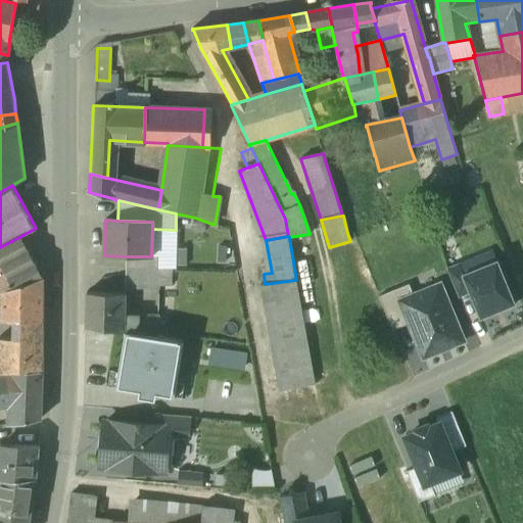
[(19,237),(0,247),(0,267),(12,290),(24,284),(24,285),(43,280),(19,237)]
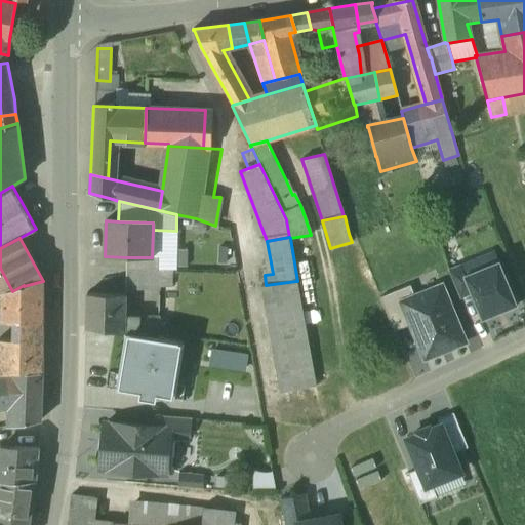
[(499,261),(494,250),(460,265),(465,275),(499,261)]
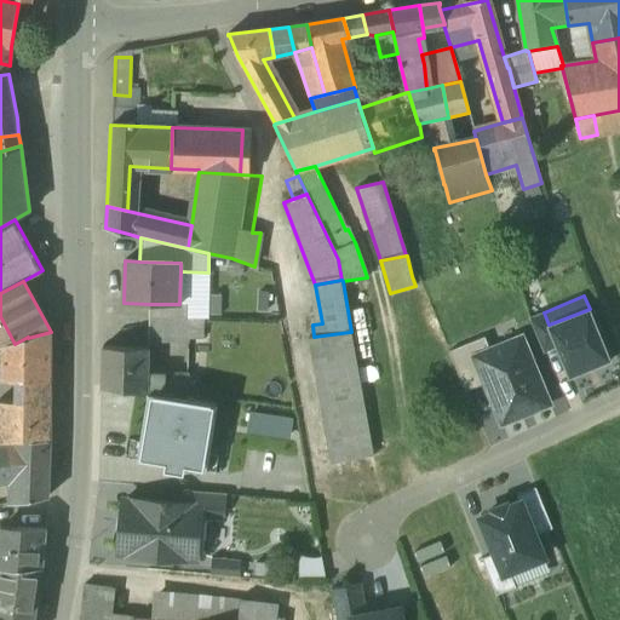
[(179,304),(149,304),(149,317),(185,319),(185,304),(179,304)]
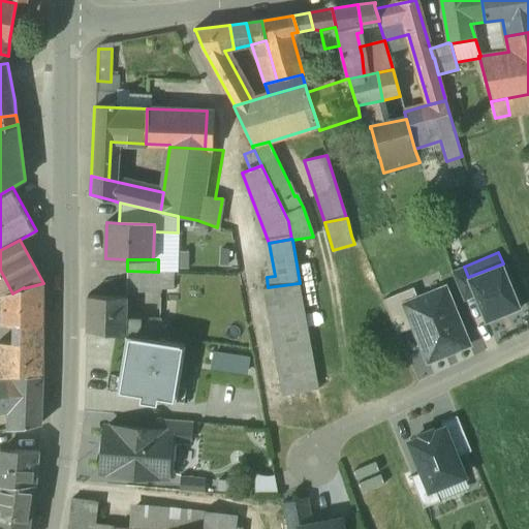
[(468,277),(467,278),(475,296),(486,322),(487,321),(520,308),(521,308),(503,263),(468,277)]
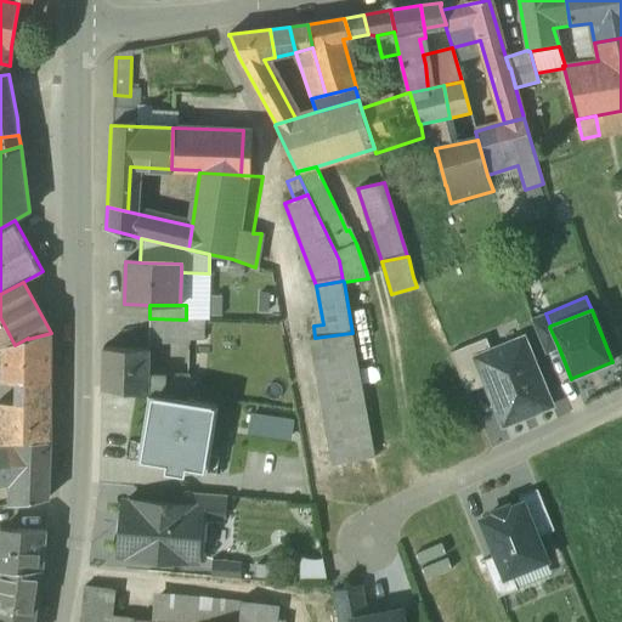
[(550,326),(546,314),(531,320),(546,354),(559,348),(549,327),(550,326)]
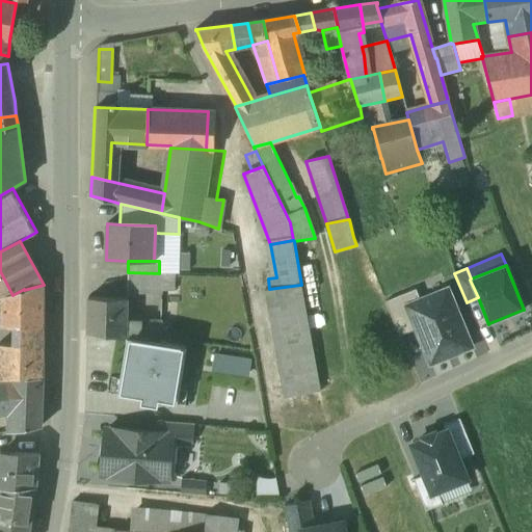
[(0,300),(1,300),(12,295),(0,271),(0,300)]
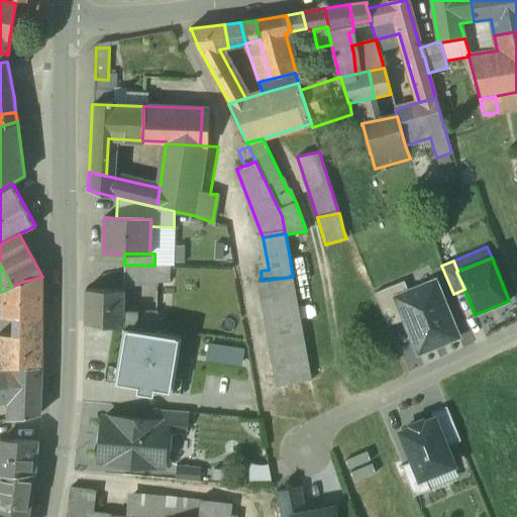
[(154,266),(124,265),(123,281),(157,281),(157,283),(169,284),(170,267),(154,266)]
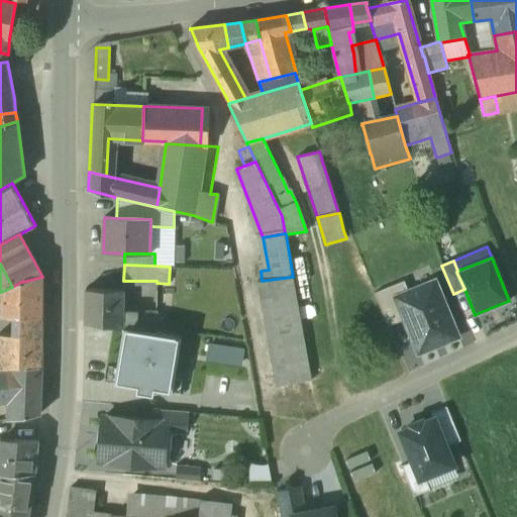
[(12,287),(1,292),(0,292),(0,318),(2,318),(16,317),(41,317),(42,277),(23,282),(23,281),(12,287)]
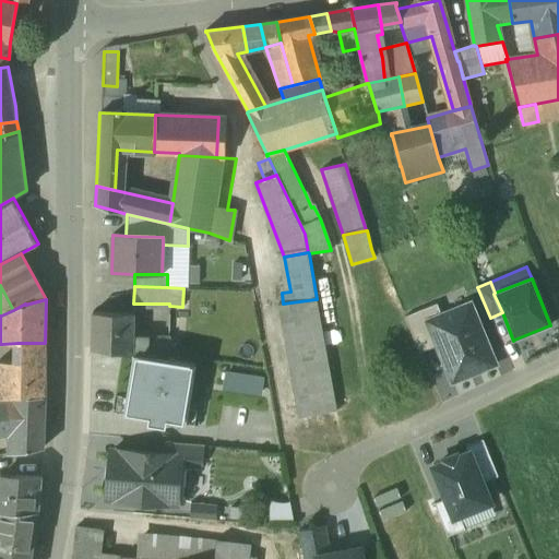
[(283,304),(277,305),(298,418),(336,413),(316,299),(283,304)]
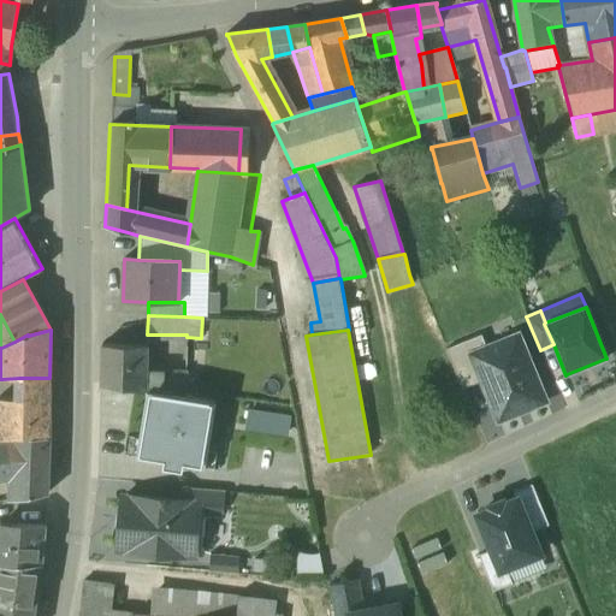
[(462,390),(483,381),(473,355),(489,349),(484,336),(445,350),(462,390)]
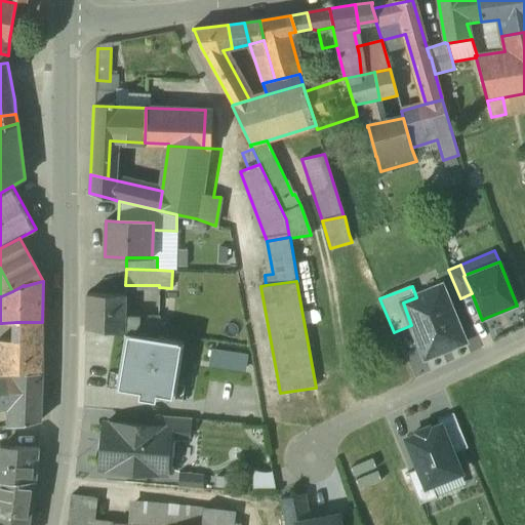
[(444,286),(416,297),(403,303),(411,325),(425,359),(466,342),(444,286)]
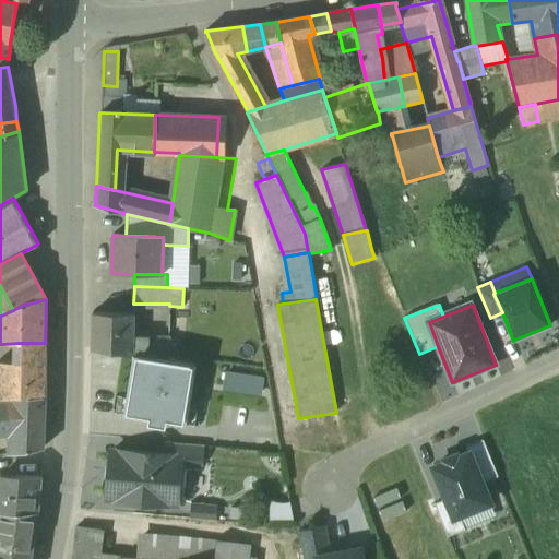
[(134,314),(93,313),(92,348),(123,354),(134,355),(133,337),(134,314)]
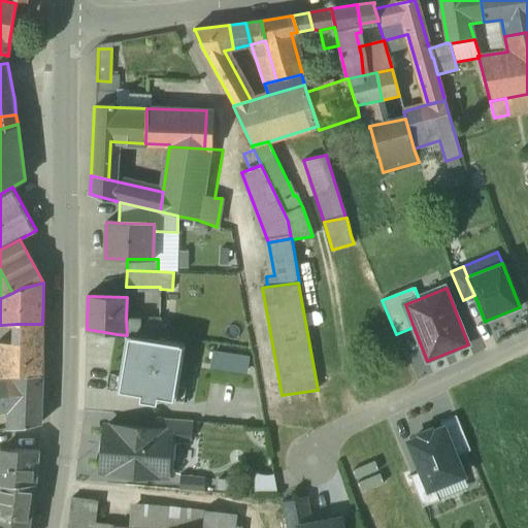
[(140,319),(126,319),(127,335),(139,337),(140,319)]
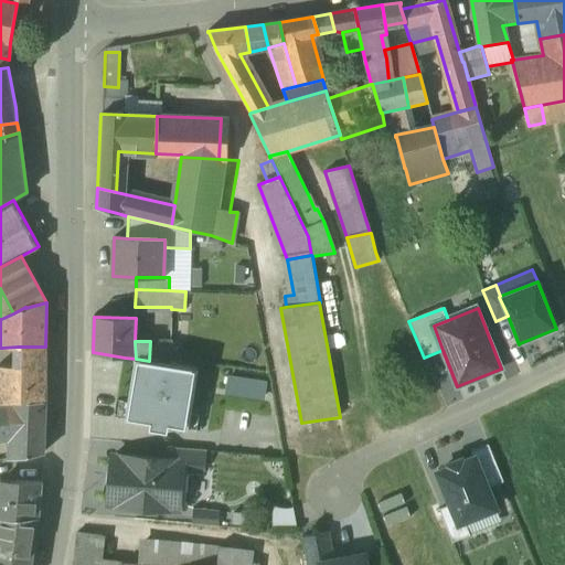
[(170,342),(150,341),(149,361),(169,364),(170,348),(170,342)]
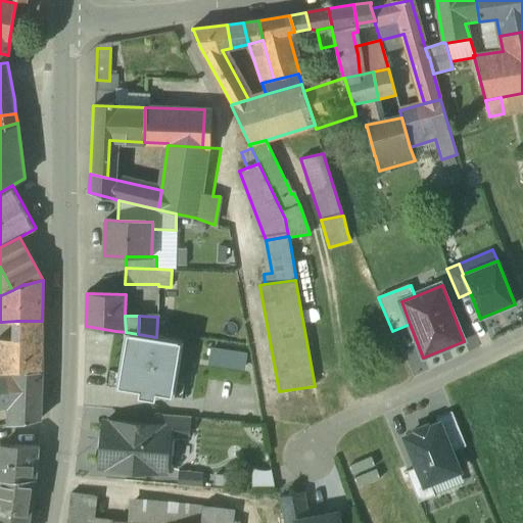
[(42,321),(16,321),(16,327),(16,339),(42,339),(42,321)]
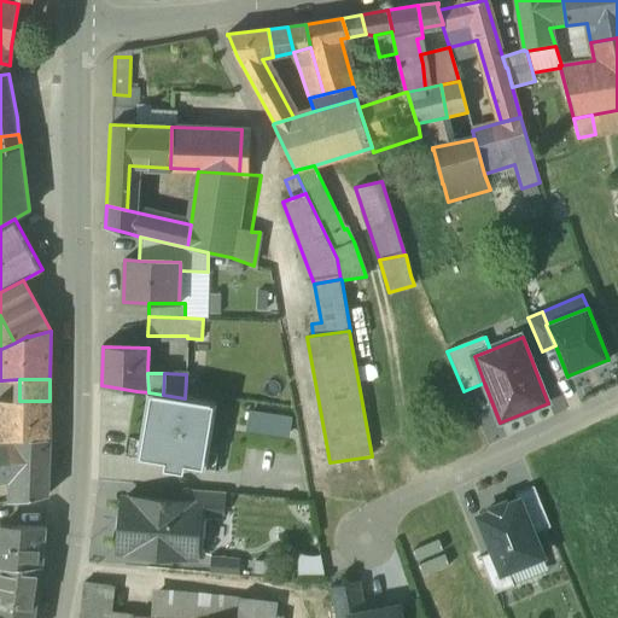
[(200,382),(186,380),(185,398),(199,401),(200,382)]
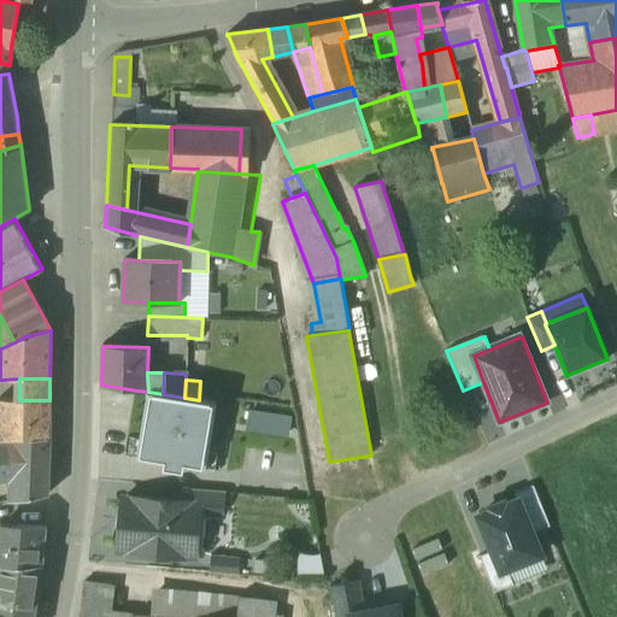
[(163,394),(148,392),(137,460),(165,465),(165,469),(182,471),(183,468),(206,471),(217,403),(199,400),(184,398),(163,394)]
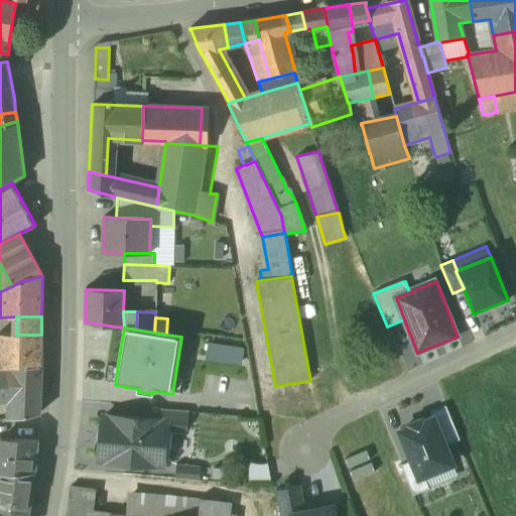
[(16,335),(0,334),(0,367),(13,367),(42,367),(41,335),(16,335)]
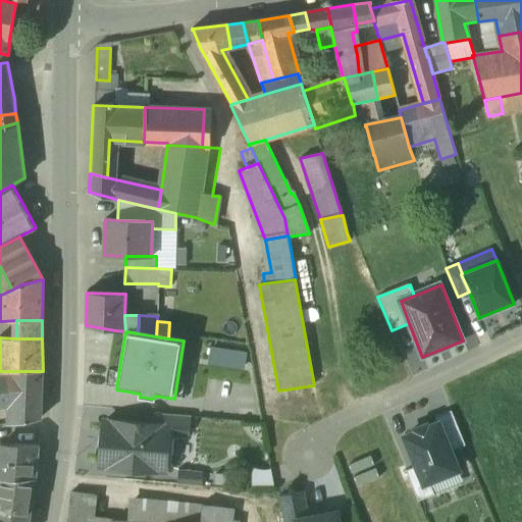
[(246,356),(211,351),(209,364),(243,369),(246,356)]
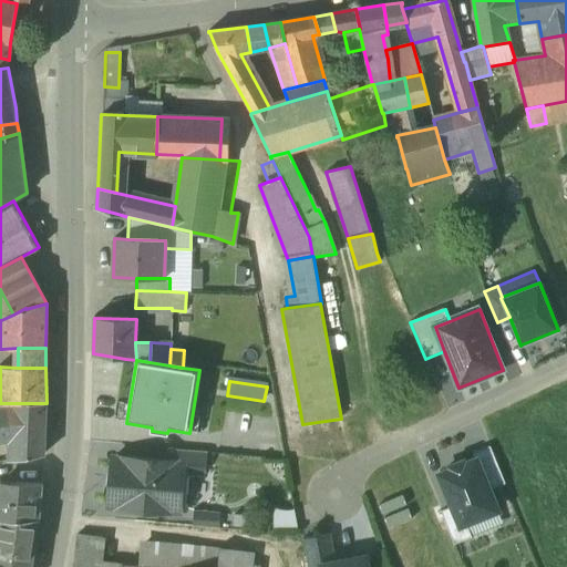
[(14,403),(0,405),(0,441),(13,441),(12,461),(44,455),(47,403),(14,403)]
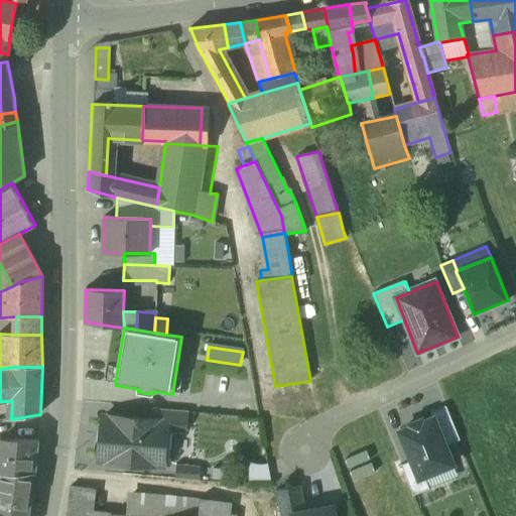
[(187,412),(151,409),(150,419),(151,420),(151,421),(167,422),(166,429),(185,430),(187,412)]
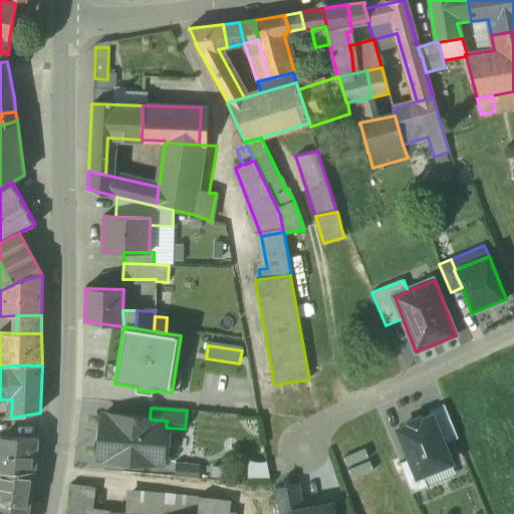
[(433,420),(442,445),(457,438),(445,408),(430,415),(433,420)]
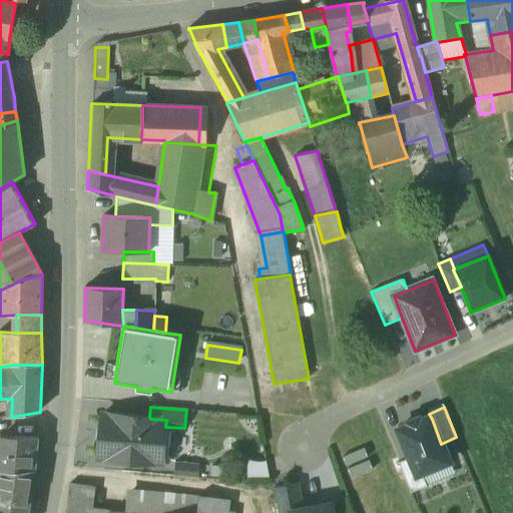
[(149,417),(117,415),(117,416),(102,415),(98,458),(113,459),(113,460),(145,463),(145,462),(162,463),(167,459),(168,450),(164,445),(165,427),(166,420),(150,419),(150,418),(149,417)]
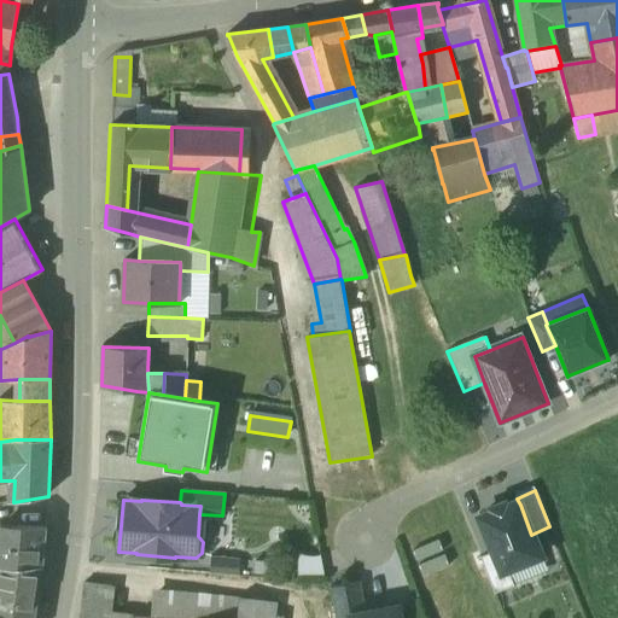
[(503,572),(541,558),(531,535),(520,505),(482,519),(503,572)]
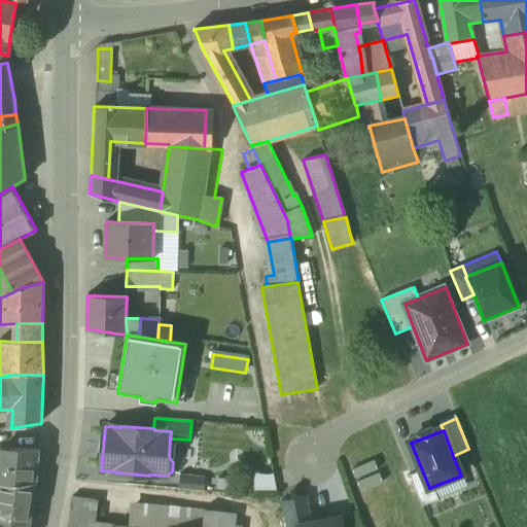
[(38,450),(0,450),(0,483),(0,484),(36,484),(38,450)]
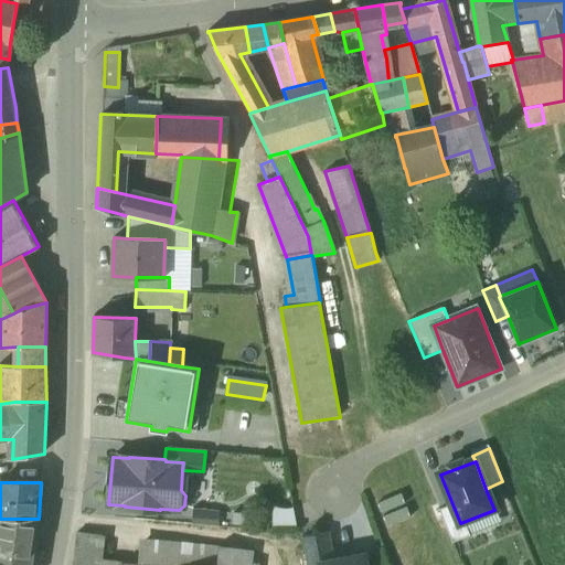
[(377,502),(385,524),(408,516),(401,494),(377,502)]
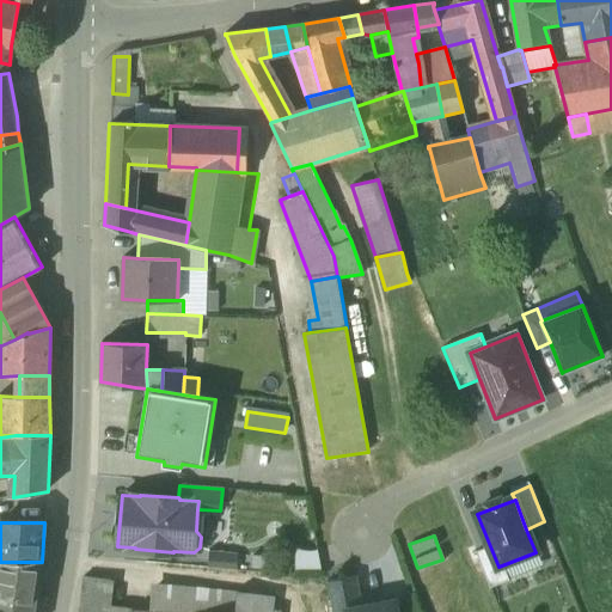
[(490,550),(476,556),(489,586),(503,580),(490,550)]
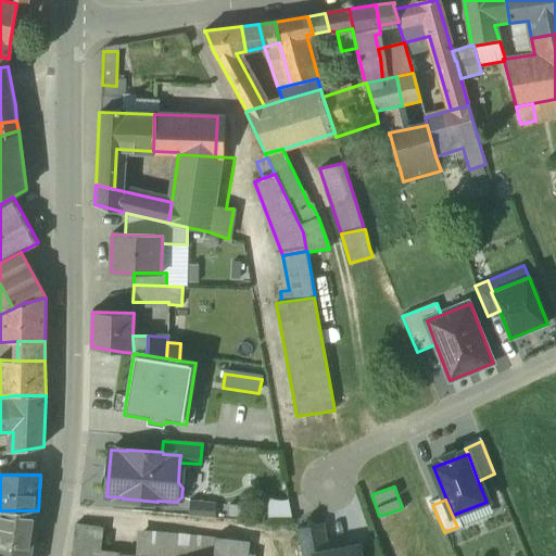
[(215,504),(189,502),(188,517),(214,519),(215,504)]
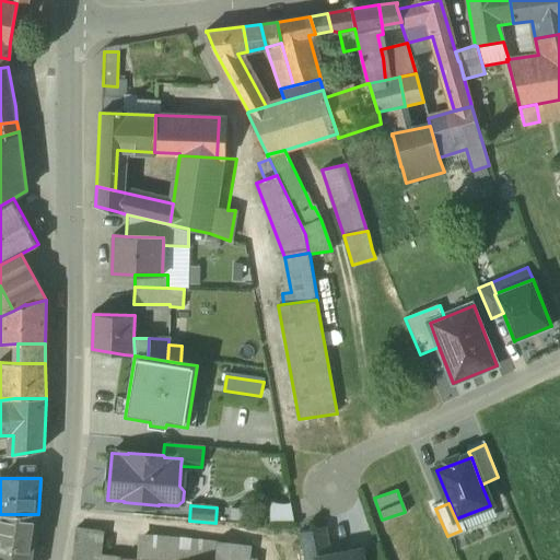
[(292,510),(270,509),(268,529),(290,531),(292,510)]
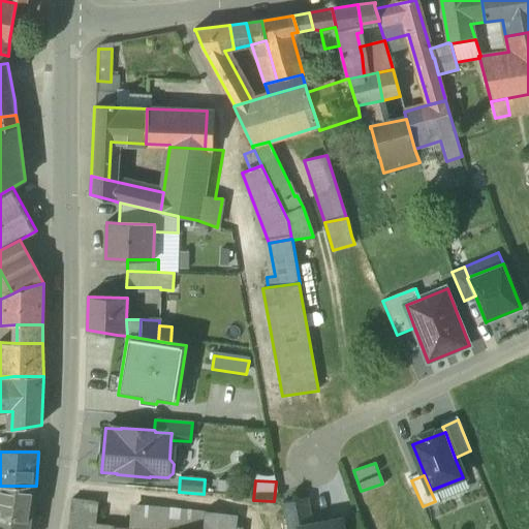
[(29,528),(36,486),(0,486),(0,528),(29,528)]
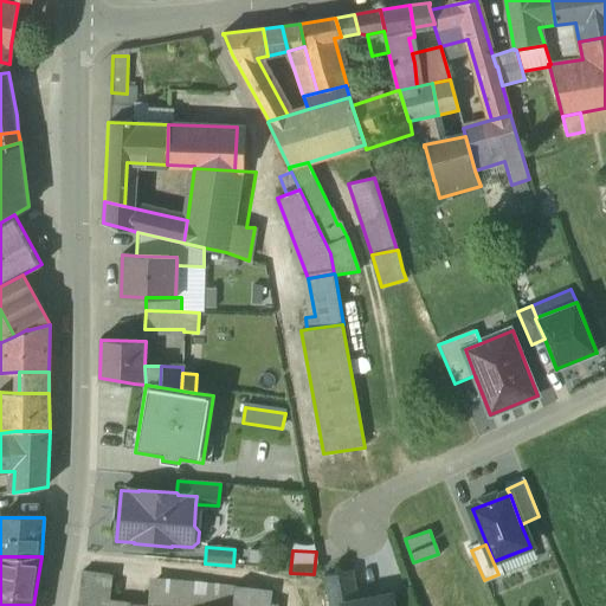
[(353,571),(323,577),(328,605),(343,605),(343,604),(359,600),(353,571)]
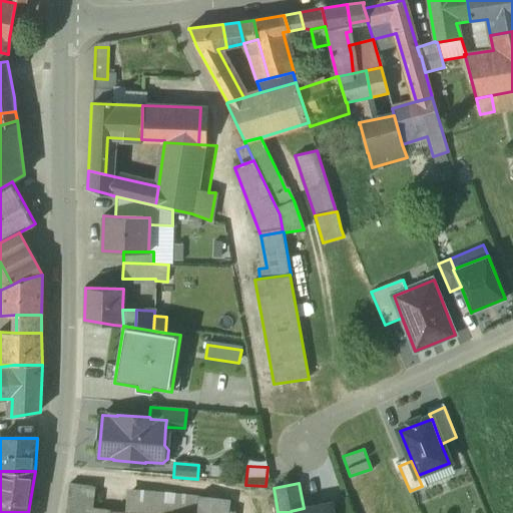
[(89,512),(91,487),(70,484),(66,512),(89,512)]
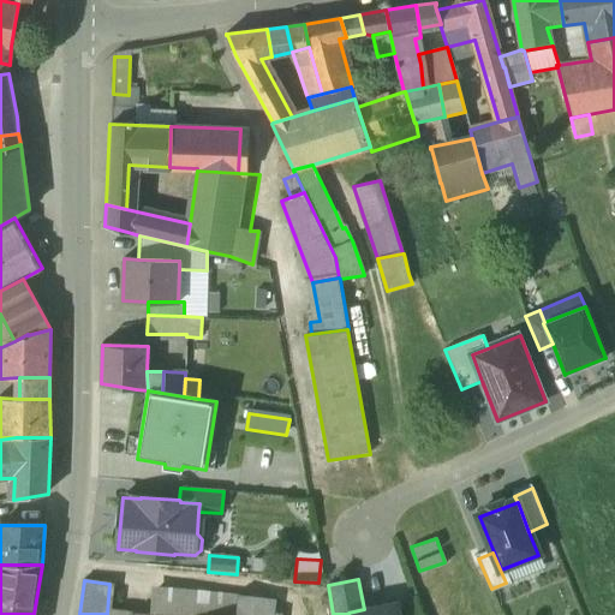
[(364,609),(348,613),(348,614),(398,614),(396,603),(364,609)]
